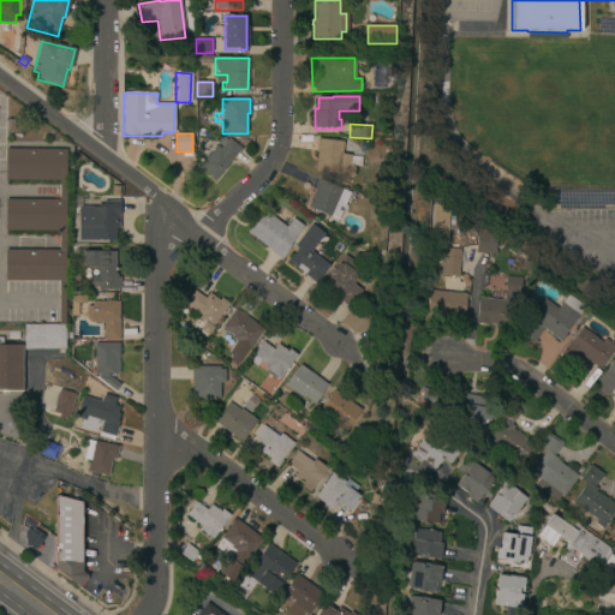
[(242,150),(215,181),(199,167),(218,145),(221,148),(228,139),(242,150)]
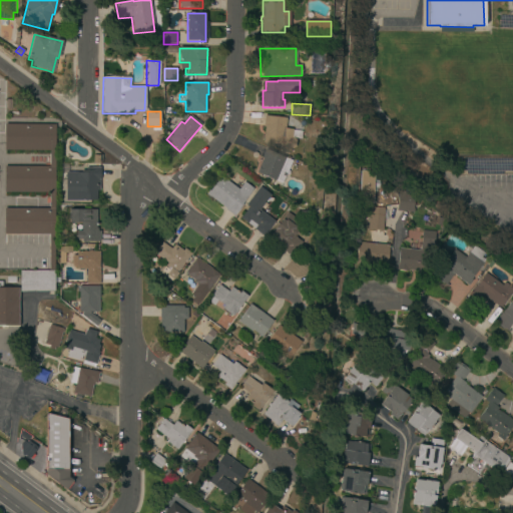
[(301,139),(295,138),(295,140),(296,140),(295,148),(294,148),(294,149),(291,149),(291,151),(280,150),(281,145),(263,143),(265,127),(264,127),(265,116),(288,118),(287,131),(302,133),(301,139)]
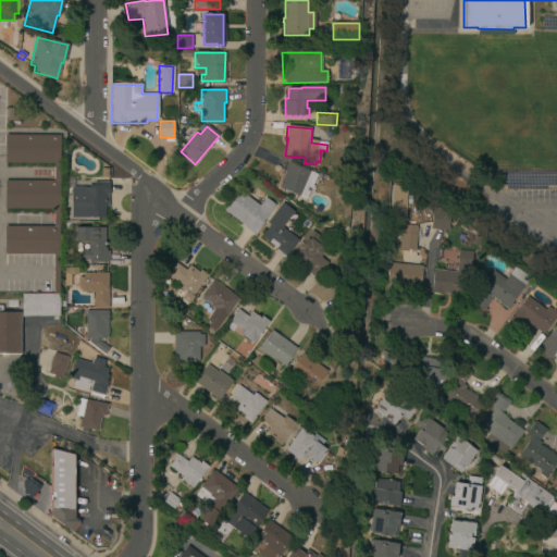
[(58,293),(52,293),(53,255),(3,254),(4,226),(53,226),(53,209),(4,208),(4,180),(53,181),(53,163),(4,163),(4,135),(60,135),(58,293)]
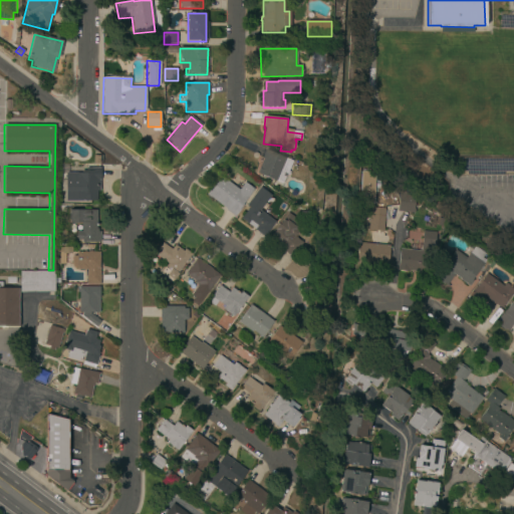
[(276,182),(257,174),(263,159),(262,159),(266,150),(286,159),(276,182)]
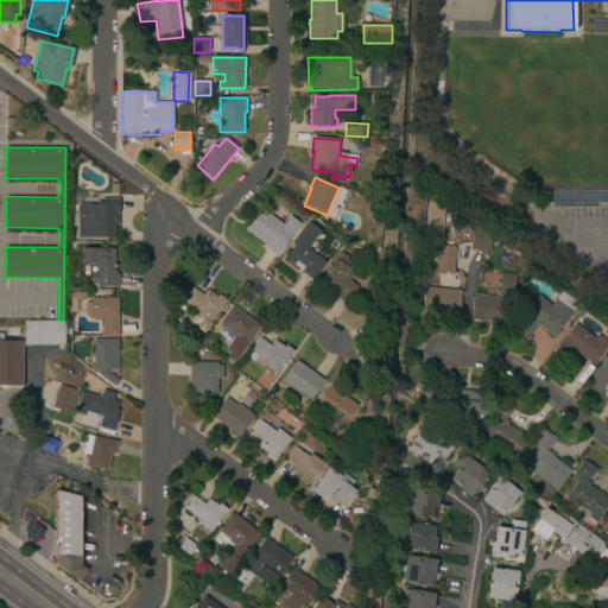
[(77,206),(96,204),(96,202),(102,202),(102,198),(118,198),(118,227),(115,227),(115,238),(78,238),(77,215),(77,206)]
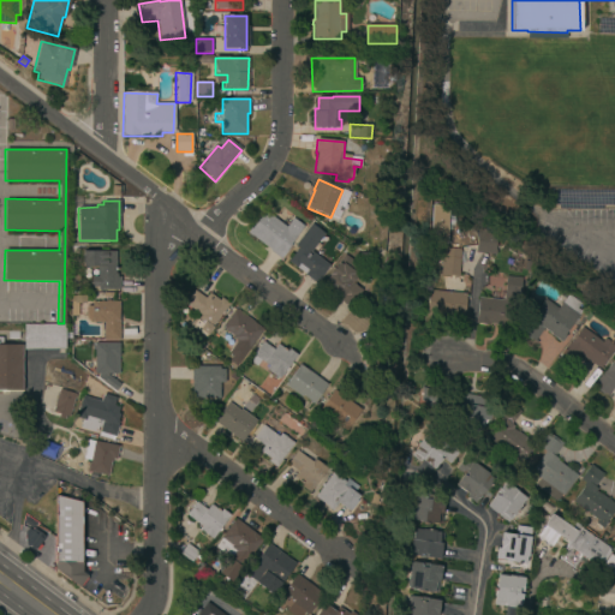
[(447,245),(430,244),(433,206),(449,207),(447,245)]
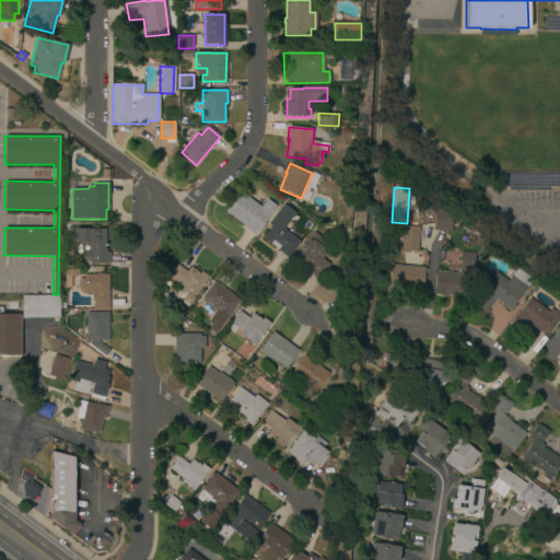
[(260,207),(266,199),(277,207),(256,236),(245,229),(246,228),(226,213),(241,193),(260,207)]
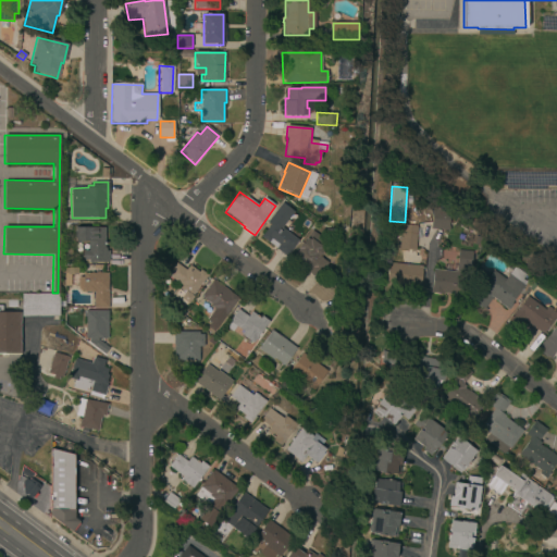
[(286,257),(261,237),(270,225),(268,223),(282,203),(294,212),(282,229),(298,242),(286,257)]
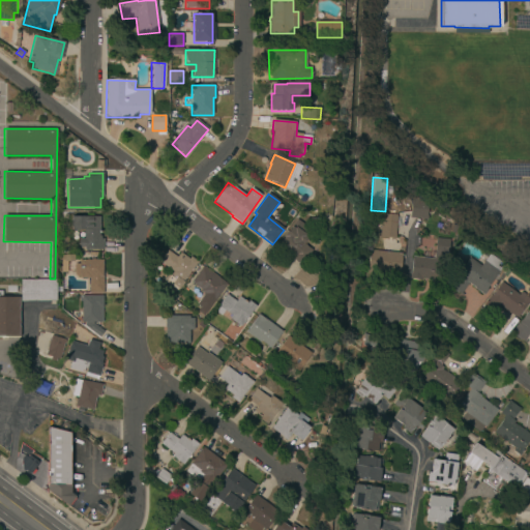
[(427,219),(409,217),(411,195),(430,197),(427,219)]
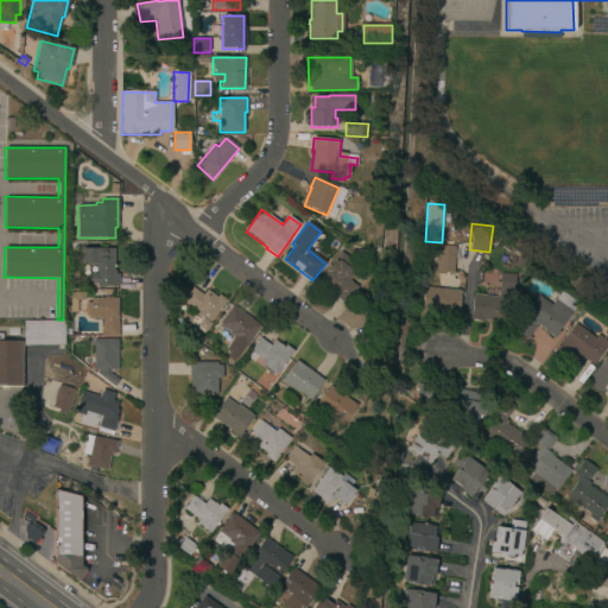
[(454,274),(436,272),(438,246),(455,247),(455,257),(454,274)]
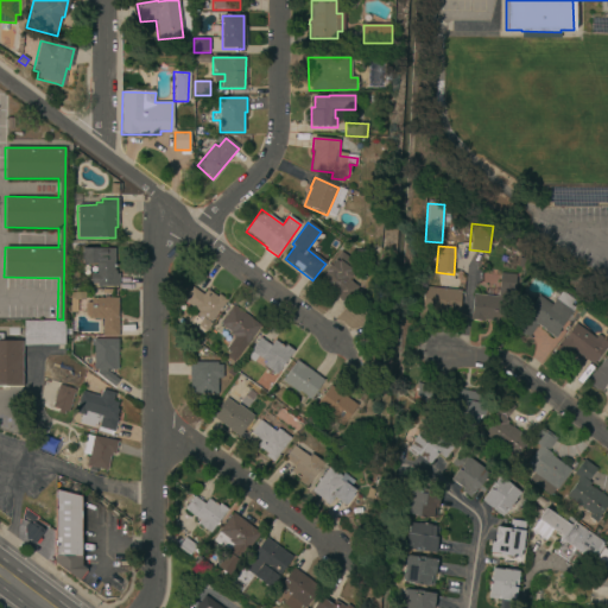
[(114,271),(115,271),(115,274),(119,274),(119,286),(96,286),(96,284),(92,284),(92,274),(96,274),(96,270),(95,264),(82,264),(82,249),(114,249),(114,271)]
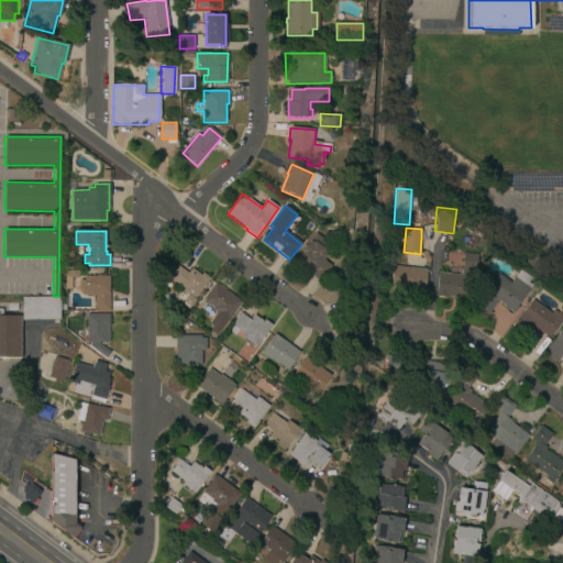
[(324,253),(327,254),(323,260),(331,266),(319,283),(309,275),(310,274),(307,271),(308,269),(306,267),(304,269),(295,263),(316,233),(331,244),(324,253)]
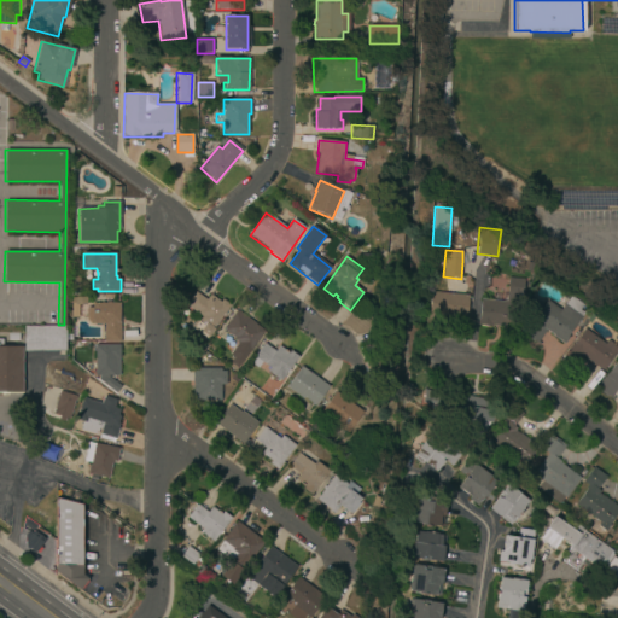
[(522,308),(518,307),(517,324),(518,324),(517,330),(493,326),(491,327),(477,326),(478,321),(479,321),(482,299),(506,303),(509,278),(525,280),(522,308)]
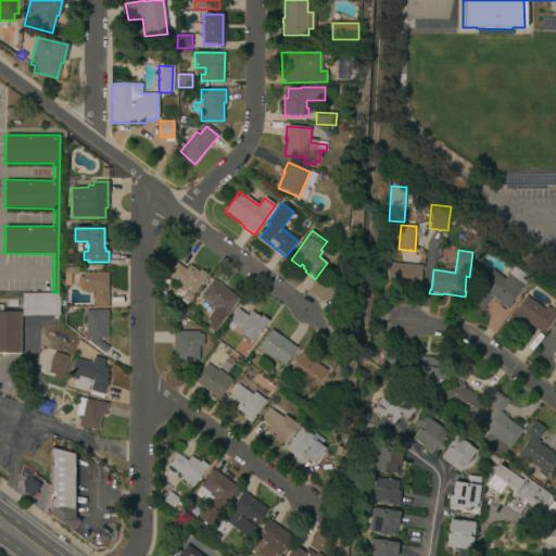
[(186,270),(189,266),(199,273),(200,269),(207,275),(192,295),(193,297),(188,304),(187,303),(186,305),(172,294),(178,287),(179,288),(181,285),(167,275),(176,263),(186,270)]
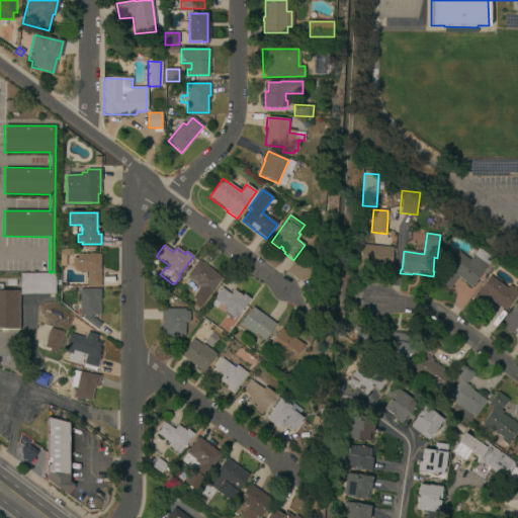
[(391,269),(371,267),(371,268),(358,267),(358,263),(359,263),(361,245),(393,248),(391,269)]
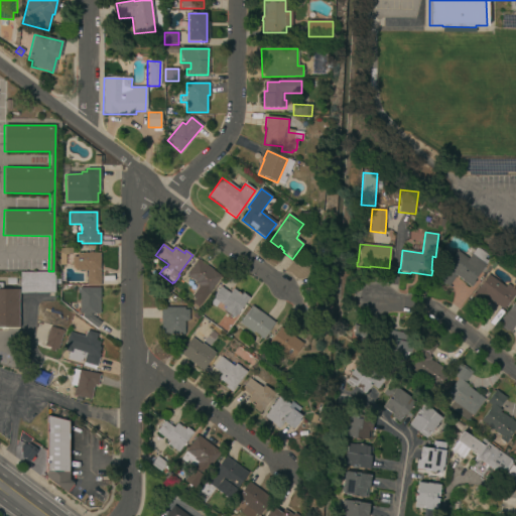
[(488,261),(473,280),(475,281),(471,287),(461,280),(461,279),(456,275),(448,285),(450,286),(449,287),(445,284),(444,285),(435,278),(457,250),(468,259),(477,247),(487,254),(484,258),(488,261)]
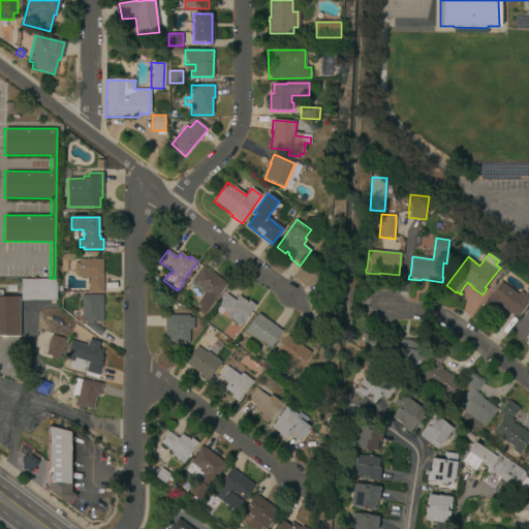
[(102,275),(102,293),(89,293),(89,278),(80,278),(80,275),(75,275),(75,265),(80,265),(80,260),(92,260),(92,258),(95,258),(95,260),(102,260),(102,275)]
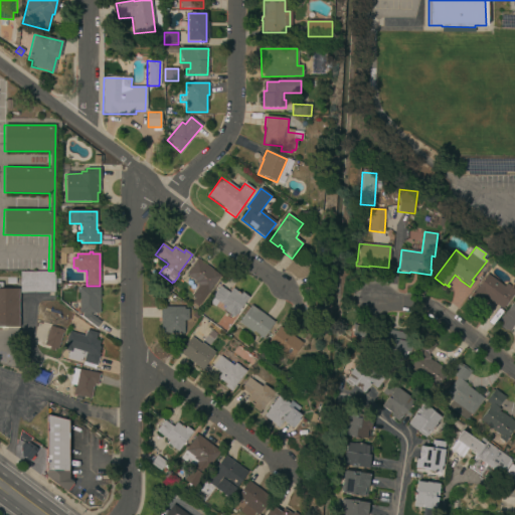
[(197,306),(191,302),(195,297),(191,295),(198,285),(193,282),(194,281),(185,274),(197,259),(219,276),(197,306)]
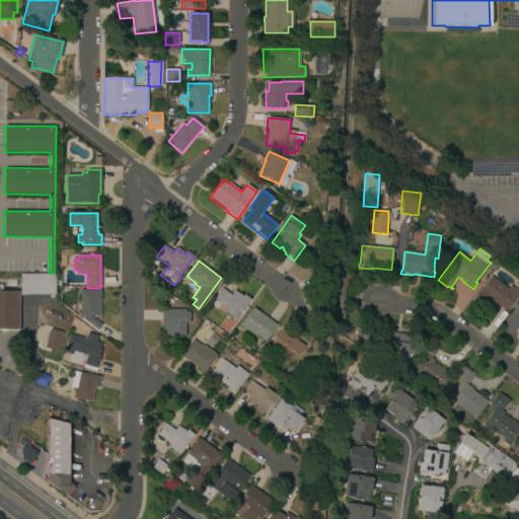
[(54,273),(54,280),(59,280),(59,285),(54,285),(54,294),(20,294),(19,274),(54,273)]
